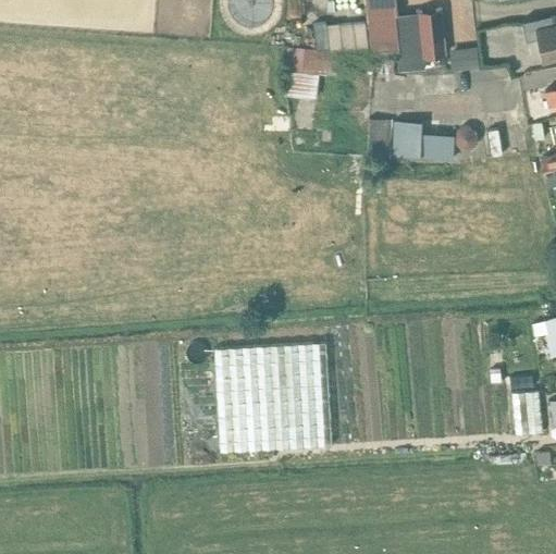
[(366,0),(369,23),(371,51),(371,54),(398,51),(400,72),(424,70),(423,58),(422,48),(421,42),(397,45),(394,17),(396,16),(394,0),(366,0)]
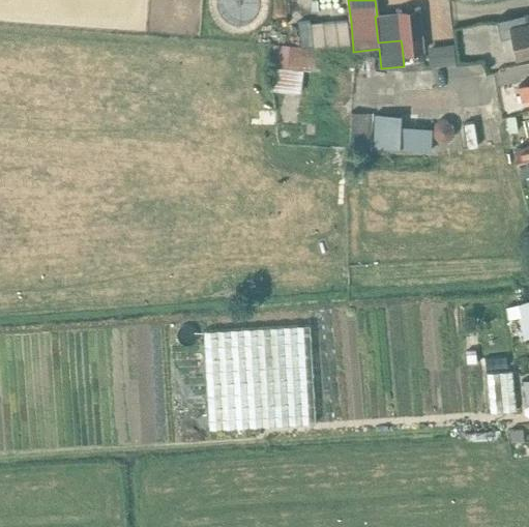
[(418,12),(399,15),(401,40),(402,46),(403,55),(418,53),(418,62),(423,61),(418,12)]
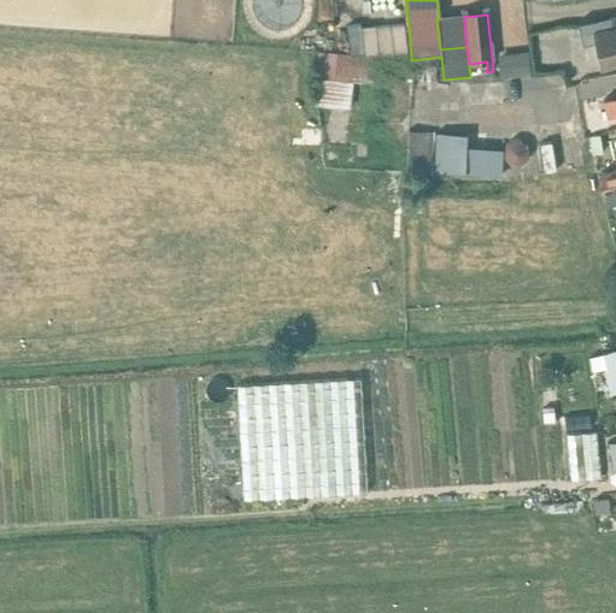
[(615,21),(578,29),(581,47),(596,45),(600,71),(615,66),(615,21)]
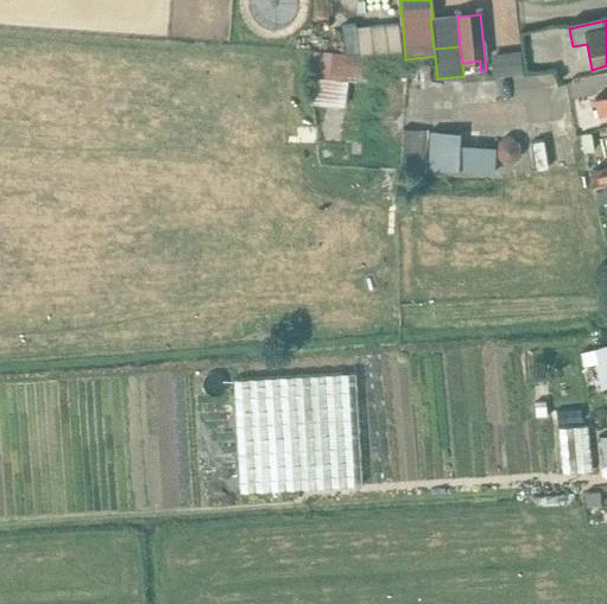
[(355,27),(341,29),(345,57),(358,56),(359,58),(373,57),(373,58),(402,56),(398,27),(370,30),(370,29),(355,30),(355,27)]
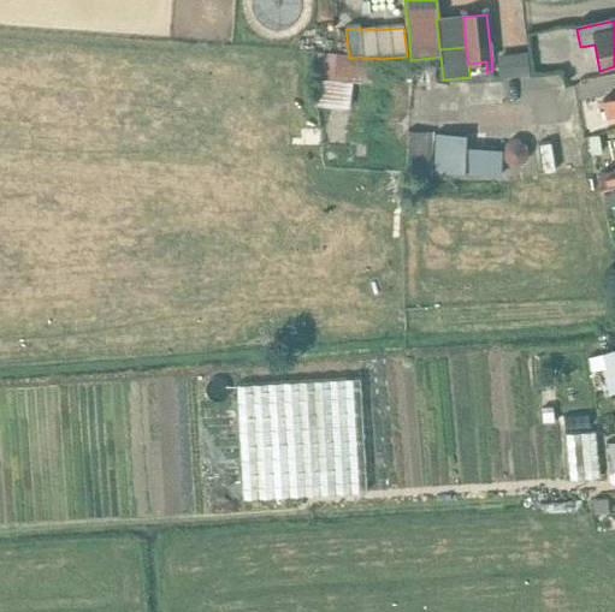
[(349,58),(319,55),(313,108),(349,111),(352,84),(360,84),(361,82),(415,87),(415,82),(435,83),(437,65),(419,64),(419,65),(349,58)]
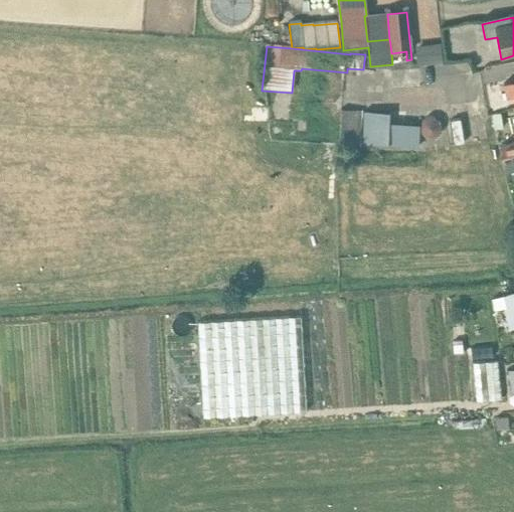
[(513,82),(513,83),(503,86),(506,100),(513,98),(513,82)]
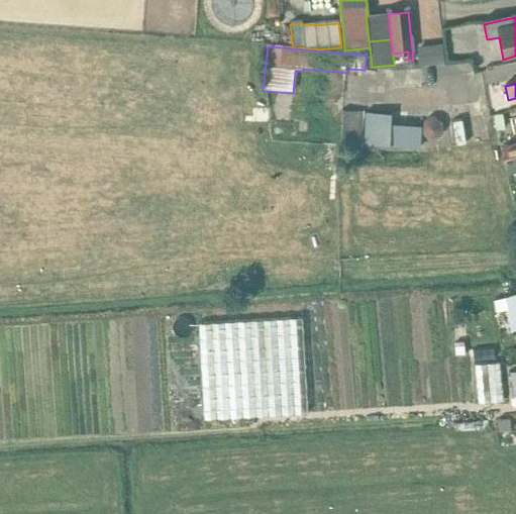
[(421,149),(422,129),(422,127),(391,125),(391,115),(343,112),(341,145),(421,149)]
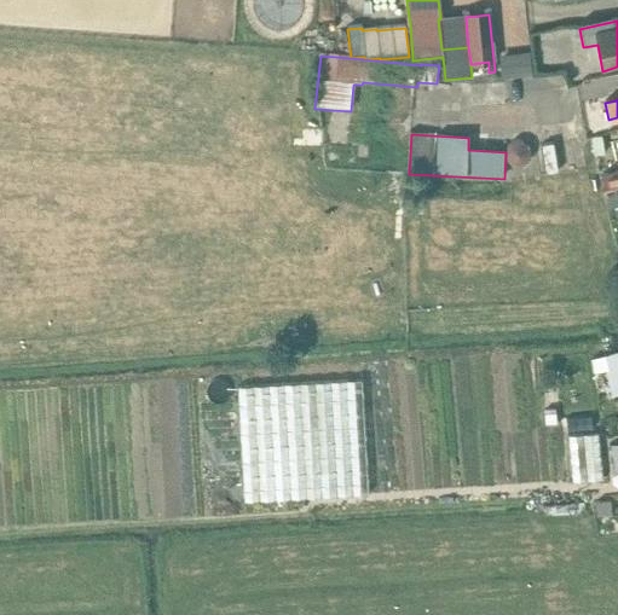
[(601,140),(591,141),(594,158),(605,156),(601,140)]
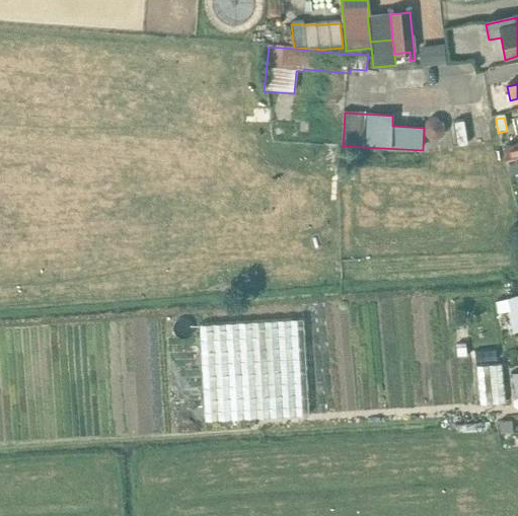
[(427,124),(425,128),(425,135),(429,140),(438,141),(443,138),(444,134),(445,129),(440,122),(431,121),(427,124)]
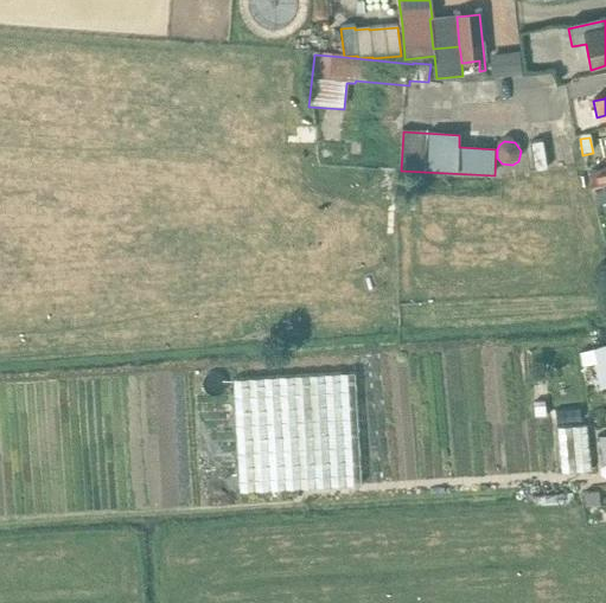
[(605,171),(591,174),(592,180),(595,194),(605,191),(605,141),(605,171)]
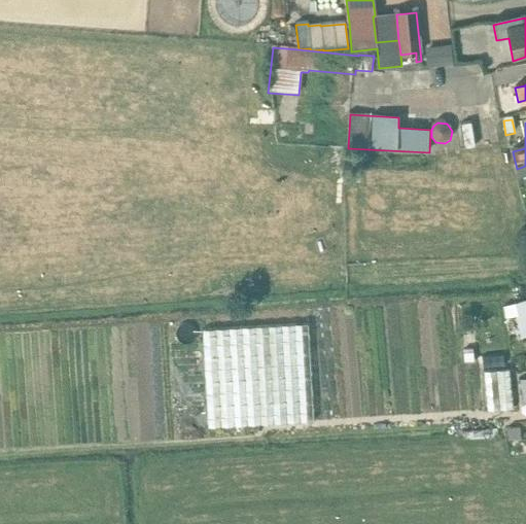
[(525,166),(517,169),(517,170),(517,171),(519,178),(525,176),(525,166)]
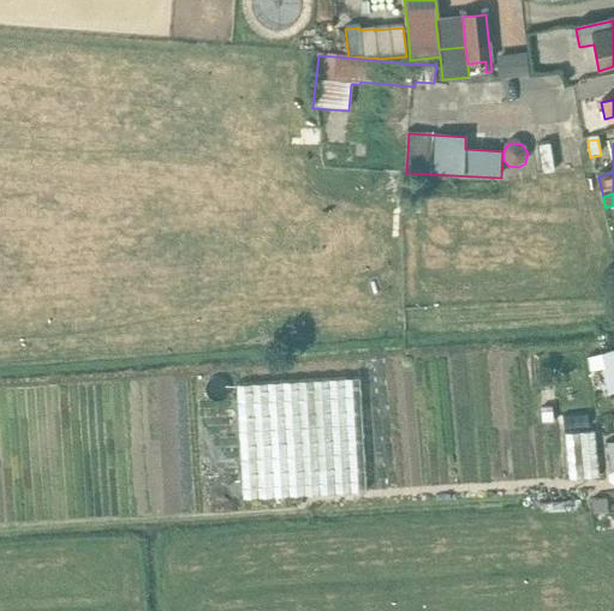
[(613,349),(586,357),(589,372),(602,369),(608,395),(613,393),(613,349)]
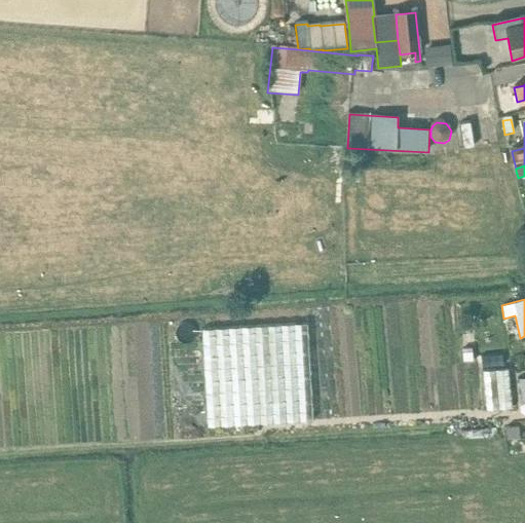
[(208,428),(313,422),(308,325),(202,330),(208,428)]
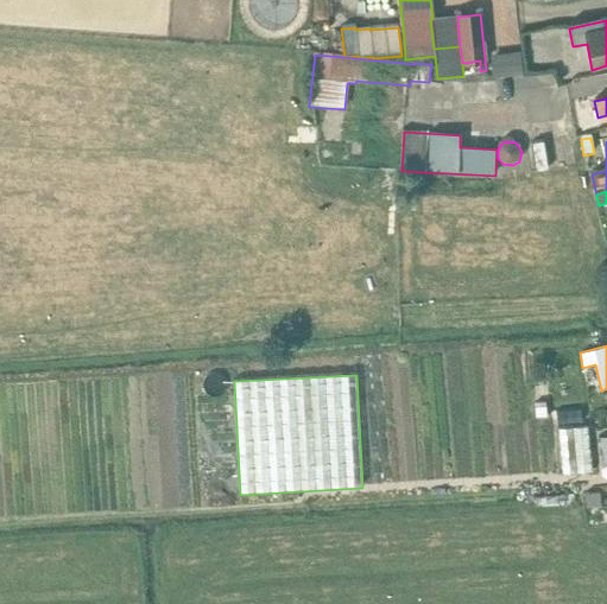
[(545,409),(536,409),(536,420),(547,419),(545,409)]
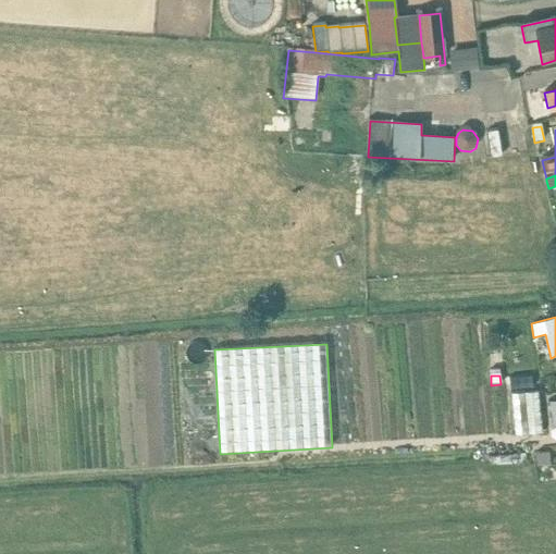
[(532,378),(509,380),(510,392),(533,390),(532,378)]
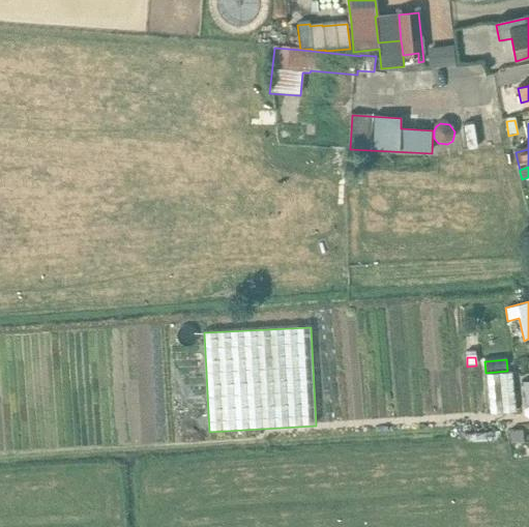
[(499,373),(487,374),(489,415),(501,414),(499,373)]
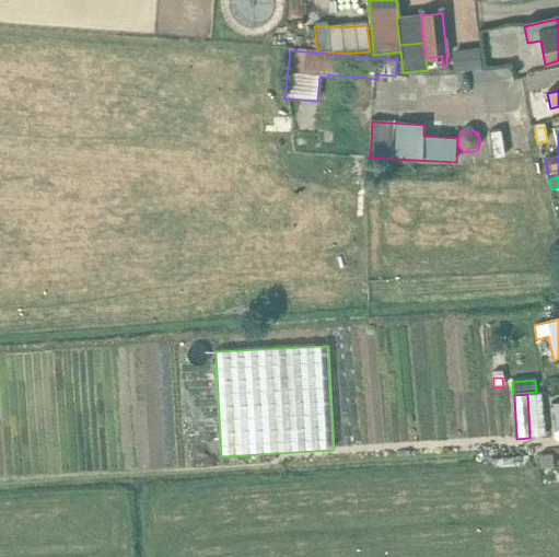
[(540,394),(527,394),(530,438),(544,437),(540,394)]
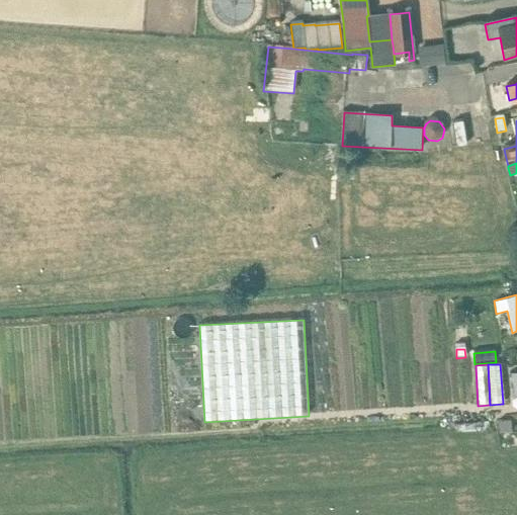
[(511,422),(499,423),(499,434),(512,433),(511,422)]
